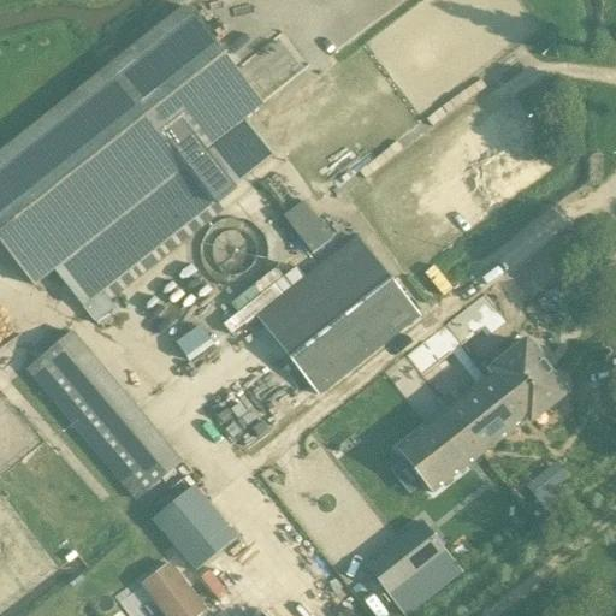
[(185,7),(0,152),(0,242),(33,284),(53,270),(82,307),(272,158),(243,120),(262,105),(185,7)]
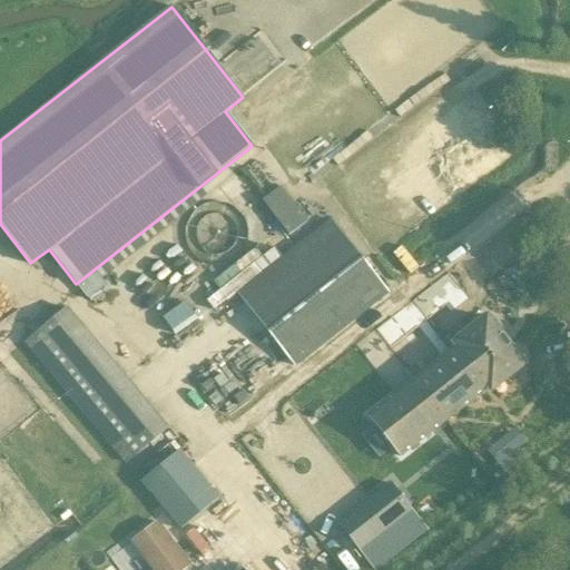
[(290,236),(306,223),(279,188),(263,200),(290,236)]
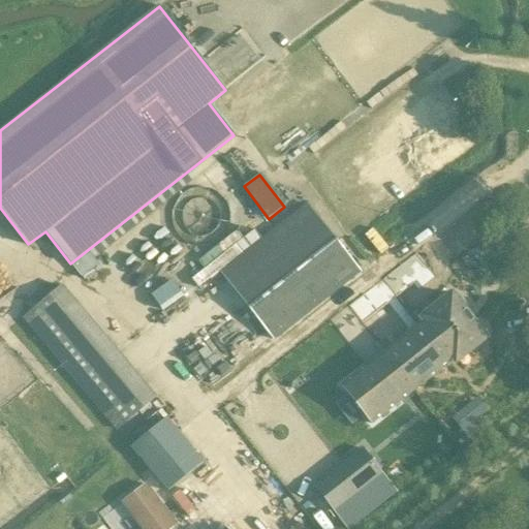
[(274,340),(284,333),(360,273),(307,206),(221,273),(274,340)]
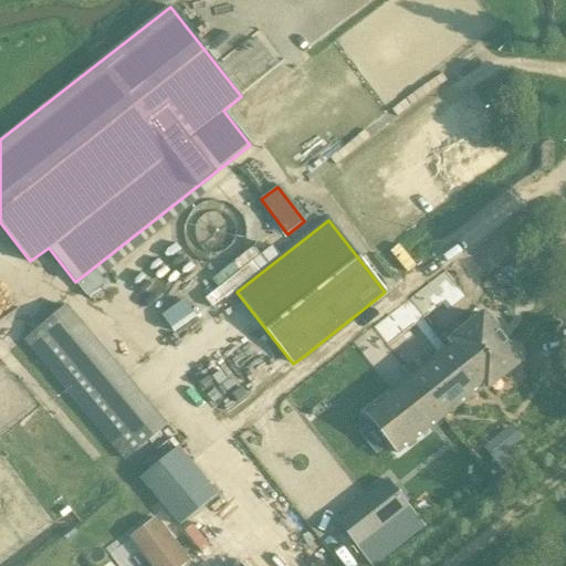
[(175,304),(201,280),(192,270),(166,294),(175,304)]
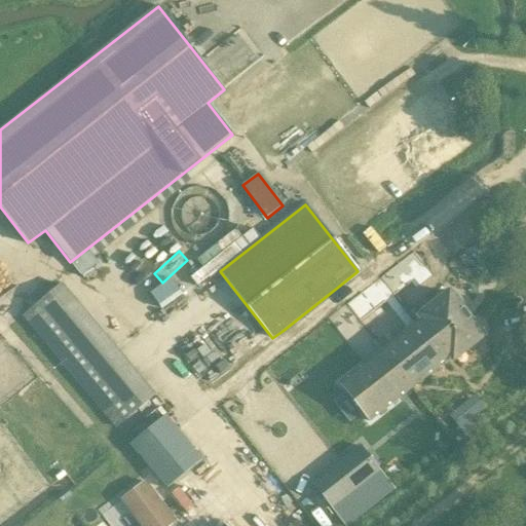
[(431,275),(413,253),(381,278),(395,295),(411,283),(415,288),(431,275)]
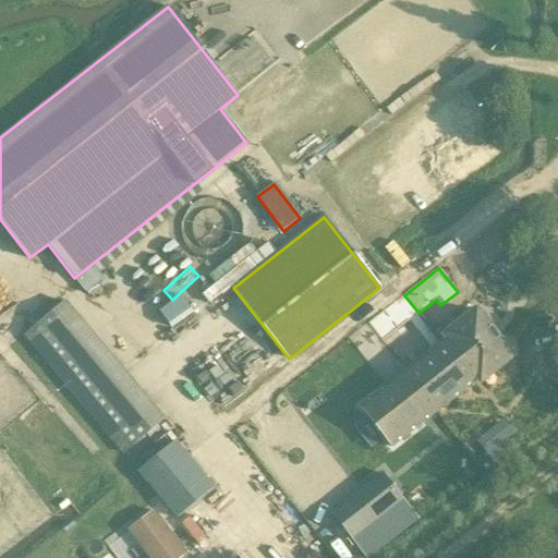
[(121,450),(161,416),(63,299),(22,334),(121,450)]
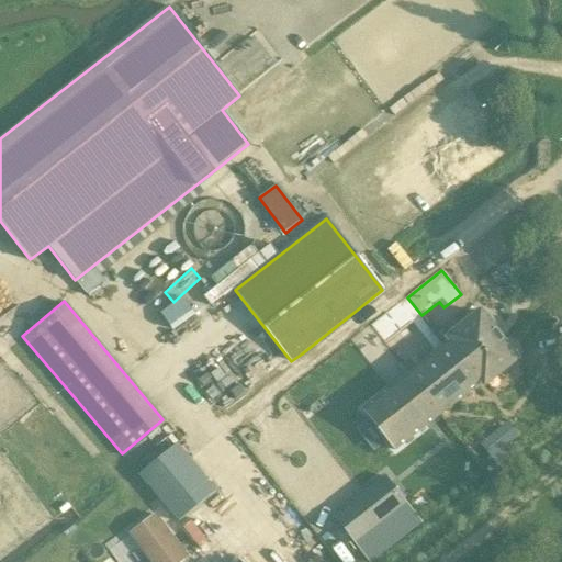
[(484,383),(515,359),(479,314),(448,338),(450,341),(363,411),(395,450),(482,382),(484,383)]
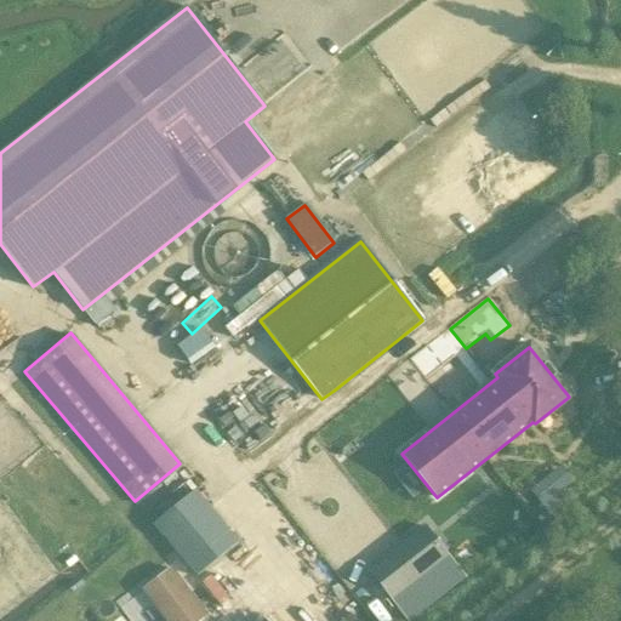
[(542,482),(531,490),(542,505),(553,497),(542,482)]
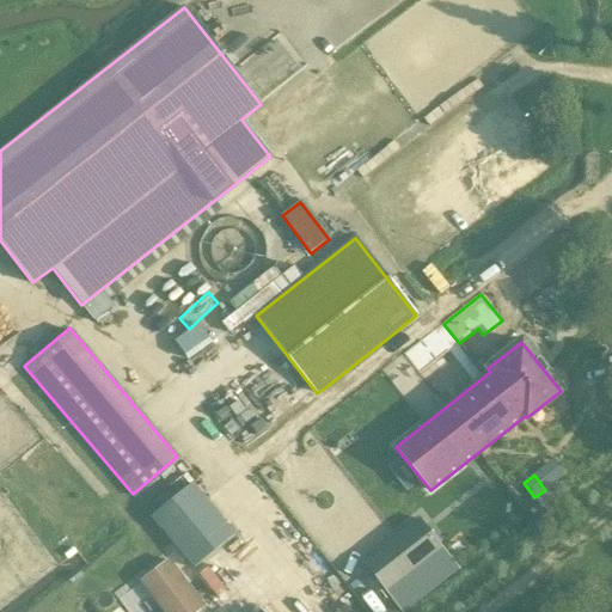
[(240,537),(195,481),(151,516),(195,573),(240,537)]
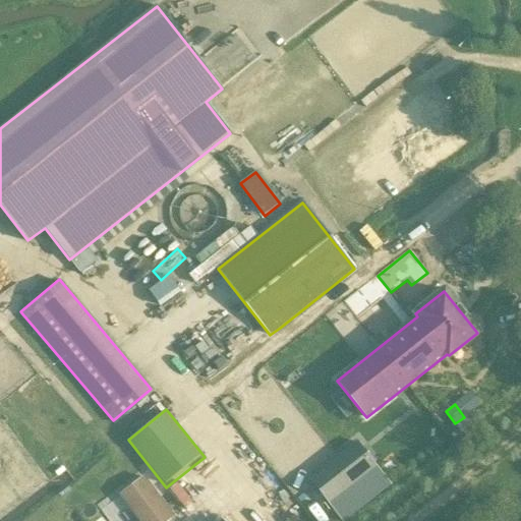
[(337,476),(319,490),(329,504),(342,520),(344,520),(361,508),(390,485),(375,467),(356,444),(329,466),(337,476)]
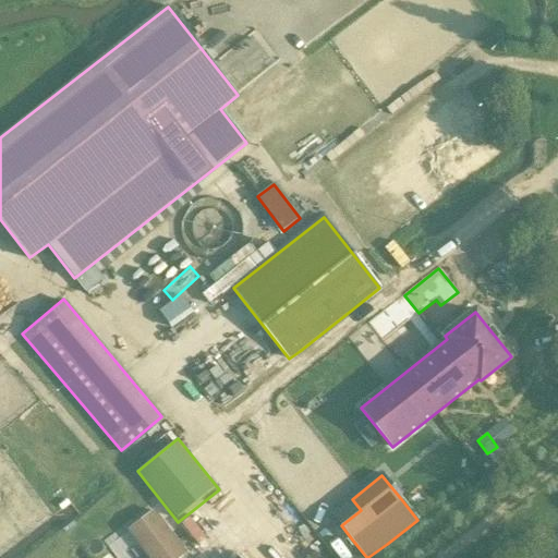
[(154,511),(128,531),(147,557),(180,557),(185,555),(154,511)]
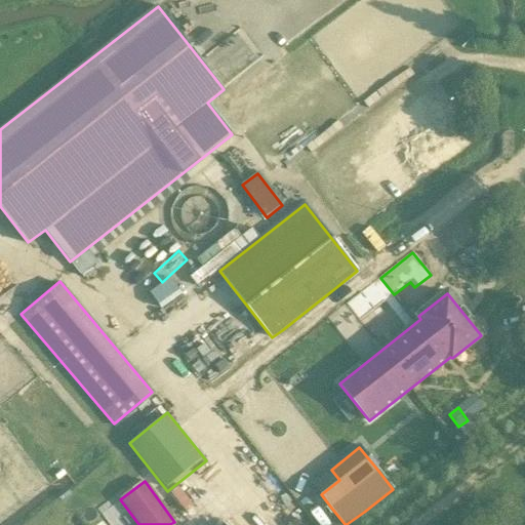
[(108,520),(97,524),(115,524),(121,522),(118,516),(108,520)]
